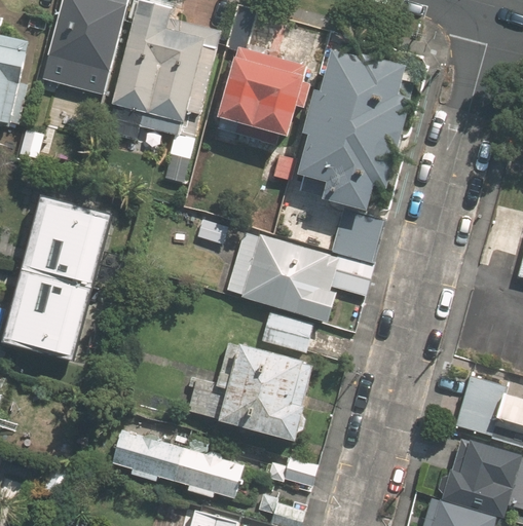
[(127,0),(62,0),(42,78),(103,95),(127,0)]
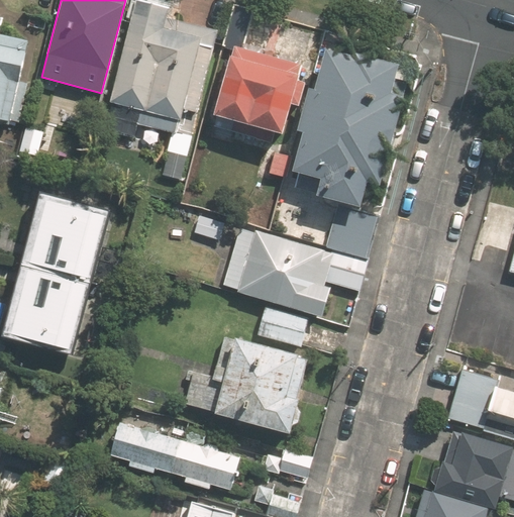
[(165,17),(167,8),(137,0),(110,104),(112,105),(109,116),(175,133),(178,122),(181,122),(184,109),(197,112),(218,31),(165,17)]
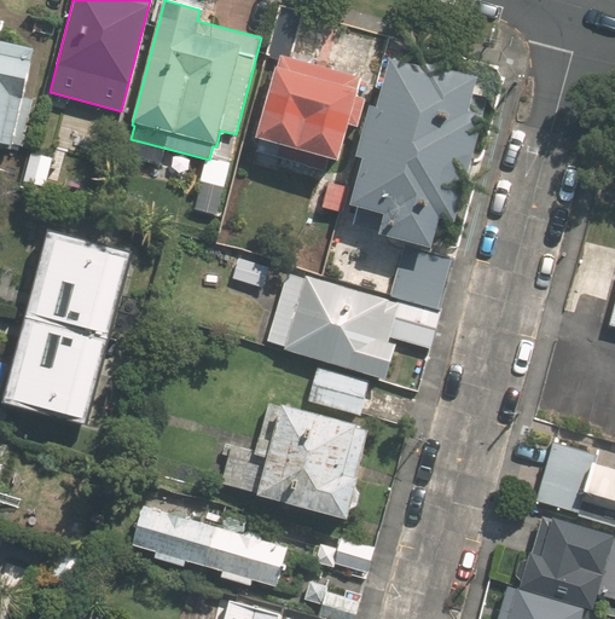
[(289,59),(302,12),(278,6),(260,68),(274,71),(255,138),(337,162),(348,125),(358,127),(365,100),(354,97),(359,80),(289,59)]
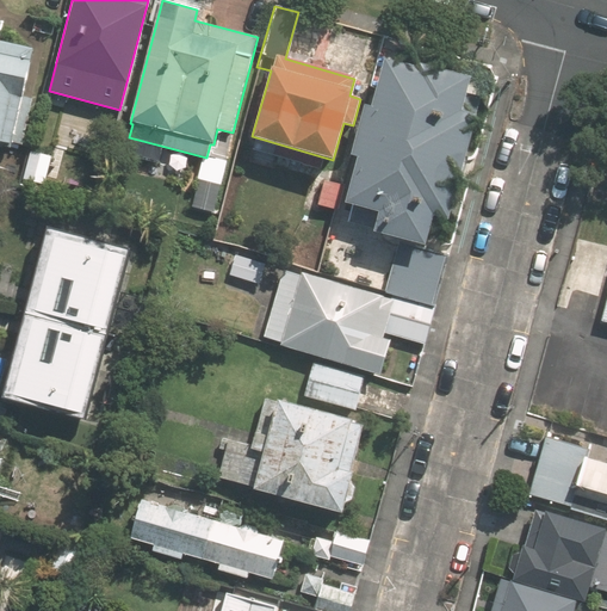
[(29,60),(32,48),(0,41),(0,142),(22,147),(31,100),(23,98),(31,61),(29,60)]
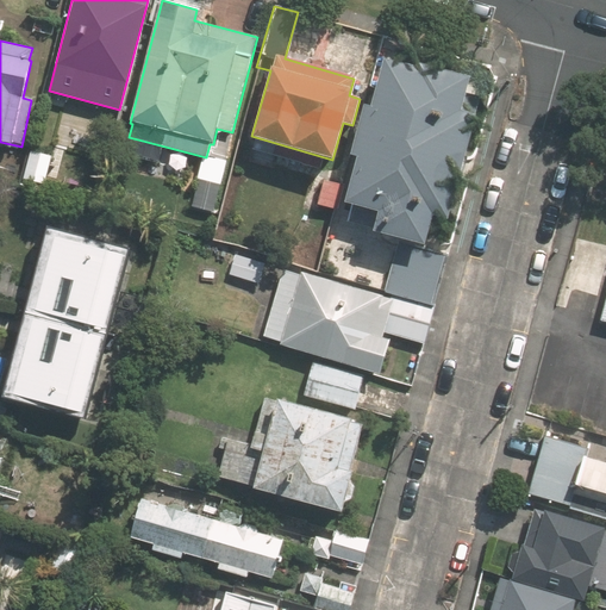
[(349,186),(344,203),(350,204),(374,210),(369,232),(425,244),(431,216),(455,221),(486,79),(380,55),(369,105),(361,103),(349,156),(355,157),(349,186)]
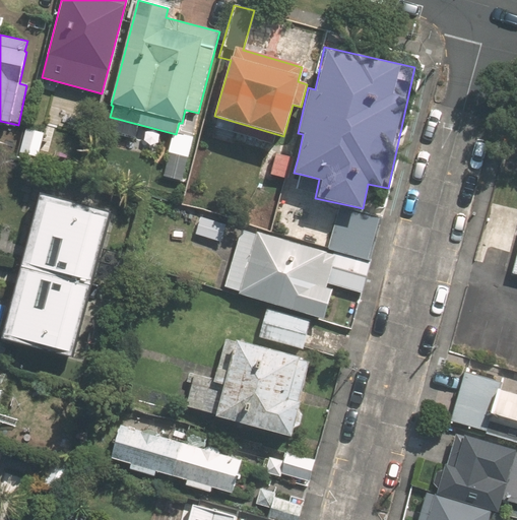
[(292,156),(274,152),(269,174),(286,179),(292,156)]
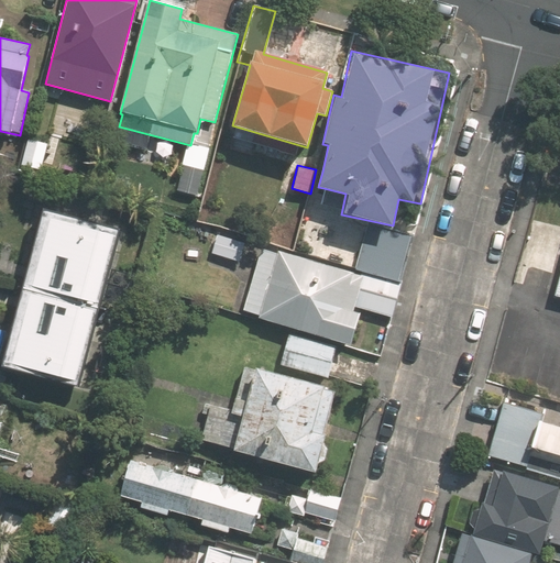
[(120,228),(43,208),(1,364),(79,384),(120,228)]
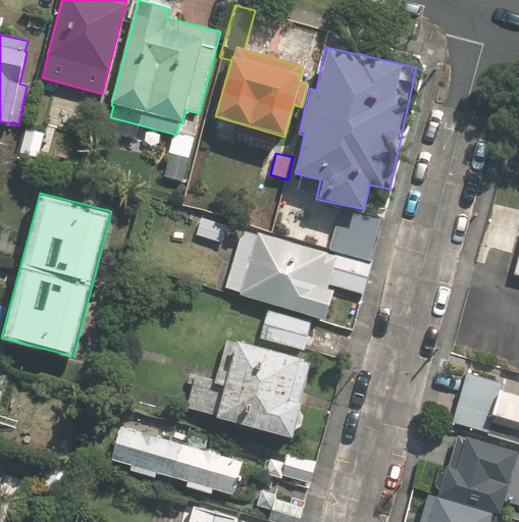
[(338,209),(327,250),(370,260),(380,219),(338,209)]
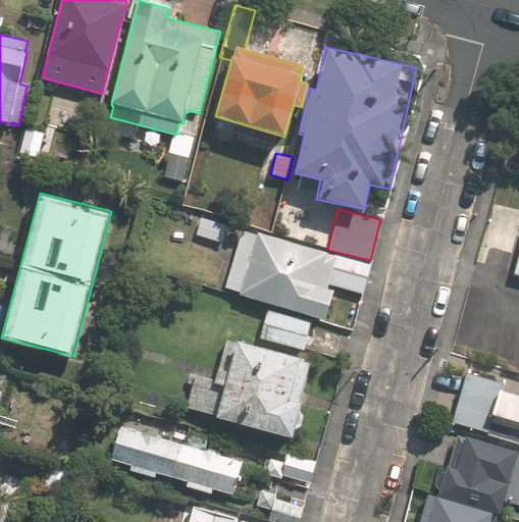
[(222,242),(227,224),(194,214),(189,231),(222,242)]
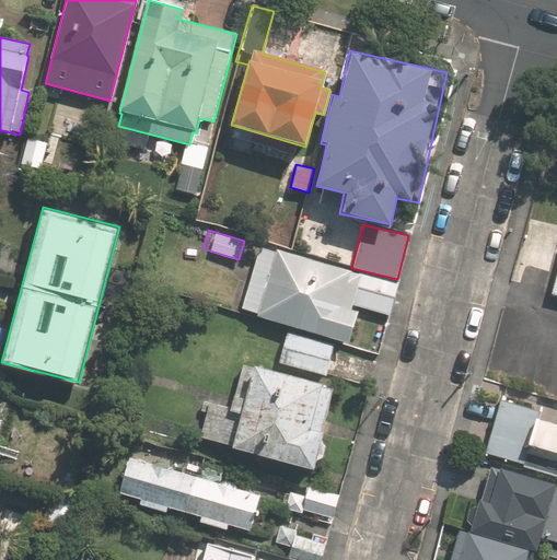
[(257,314),(256,316),(348,342),(357,312),(350,310),(351,305),(386,315),(396,283),(276,248),(275,253),(260,248),(242,310),(257,314)]
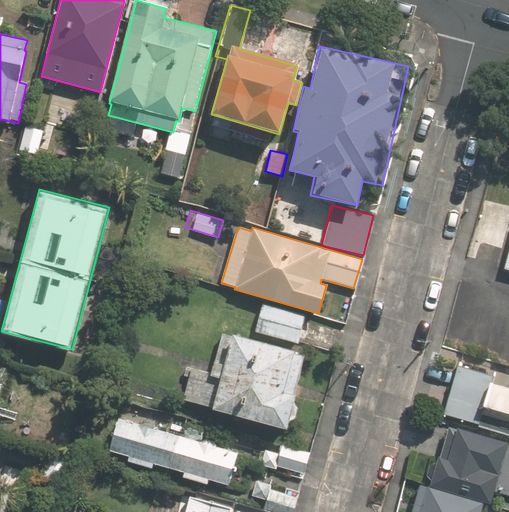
[(508,268),(508,232),(499,266),(508,268)]
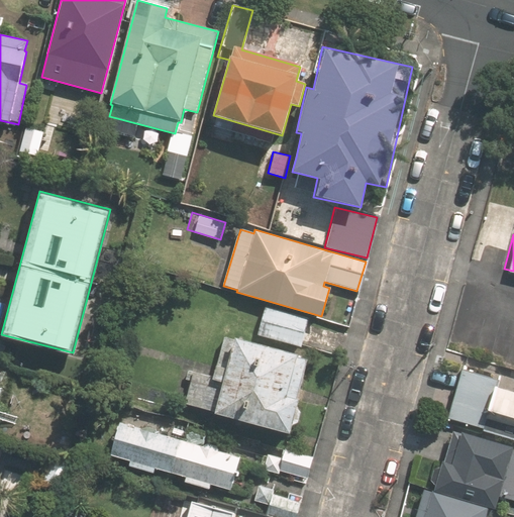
[(306,317),(264,305),(255,334),(298,346),(306,317)]
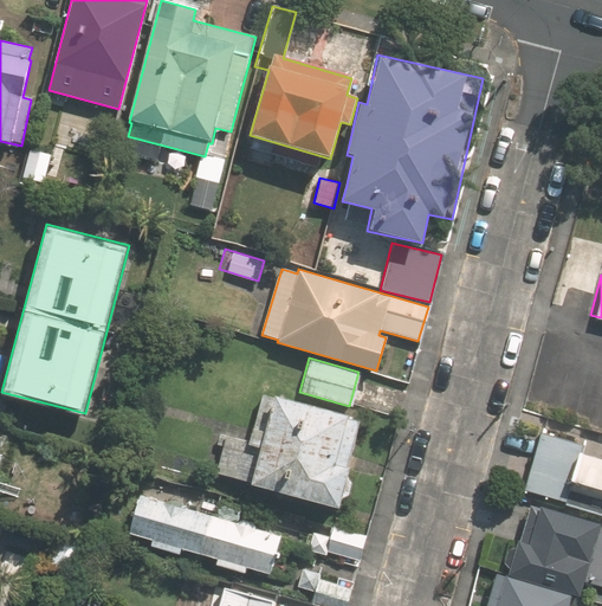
[(347,466),(358,423),(347,419),(347,416),(277,398),(276,400),(263,397),(250,444),(224,437),(214,472),(252,483),(252,485),(338,509),(350,468),(347,466)]
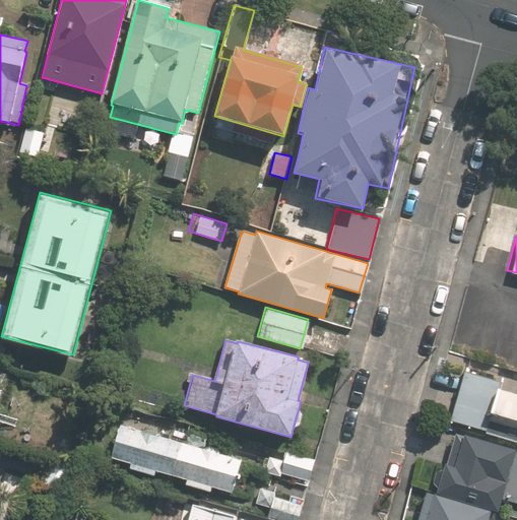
[(516,445),(516,395),(498,390),(500,383),(463,374),(449,427),(453,428),(516,445)]
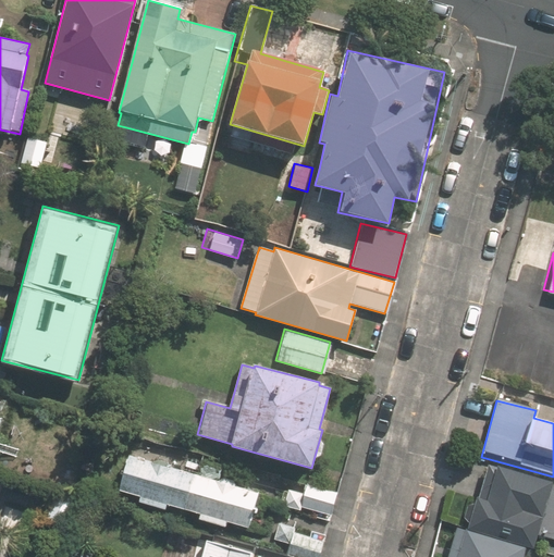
[(225,520),(248,527),(258,493),(234,486),(236,481),(217,474),(214,480),(171,467),(173,460),(156,455),(154,460),(128,454),(118,490),(138,496),(137,500),(167,509),(168,505),(200,515),(198,519),(223,525),(225,520)]
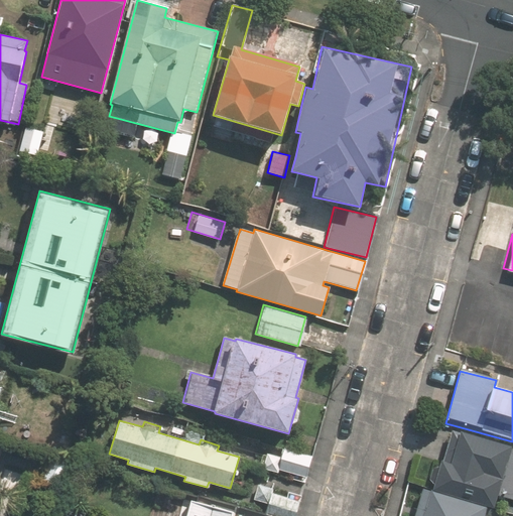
[(487,506),(494,508),(497,496),(512,500),(512,445),(449,428),(431,491),(487,506)]
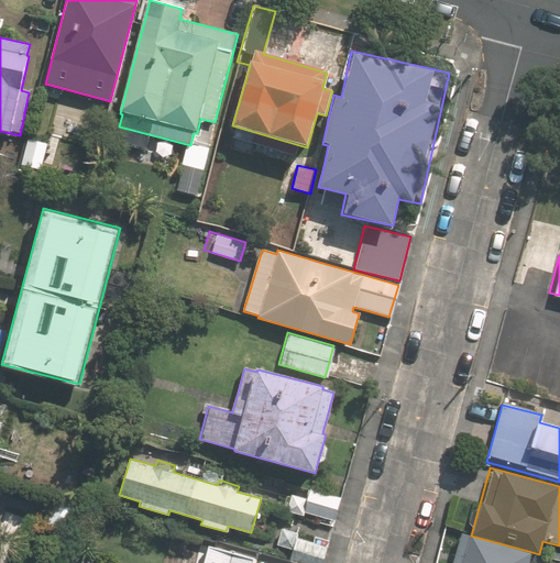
[(333,520),(340,498),(309,489),(307,499),(291,495),(286,511),(304,516),(305,512),(333,520)]
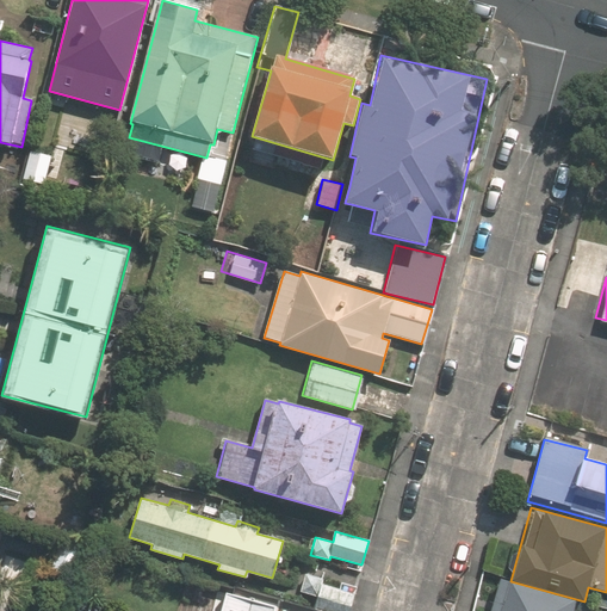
[(80,545),(55,541),(48,578),(73,582),(80,545)]
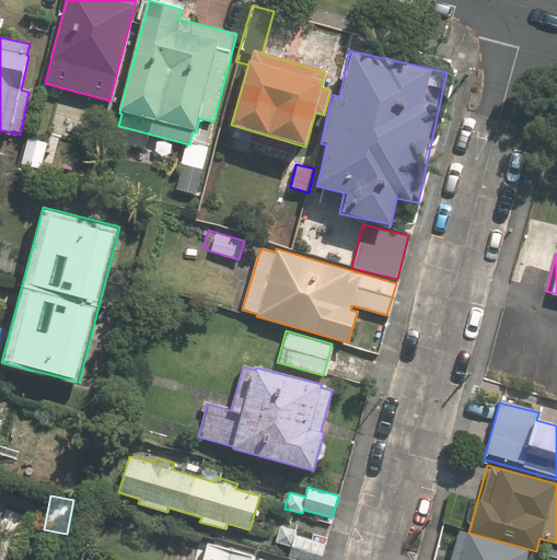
[(288,558),(297,559),(318,559),(324,544),(296,535),(297,532),(279,526),(275,544),(290,548),(288,558)]
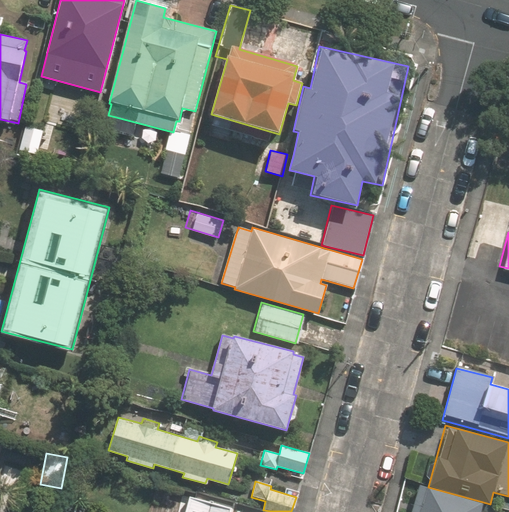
[(508,511),(508,510),(504,510),(503,511),(480,511),(483,502),(428,487),(417,484),(409,511),(508,511)]
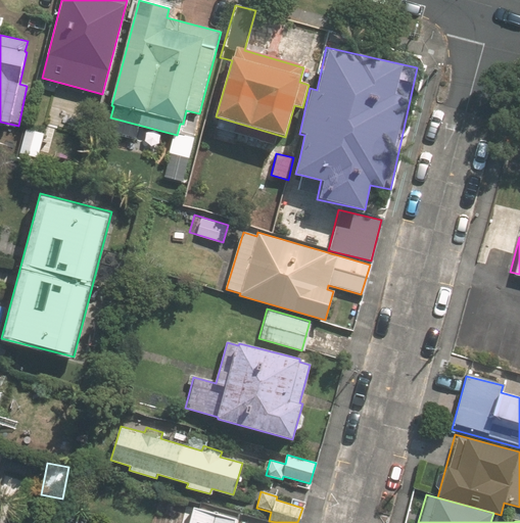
[(231,522),(233,519),(190,508),(186,522),(231,522)]
